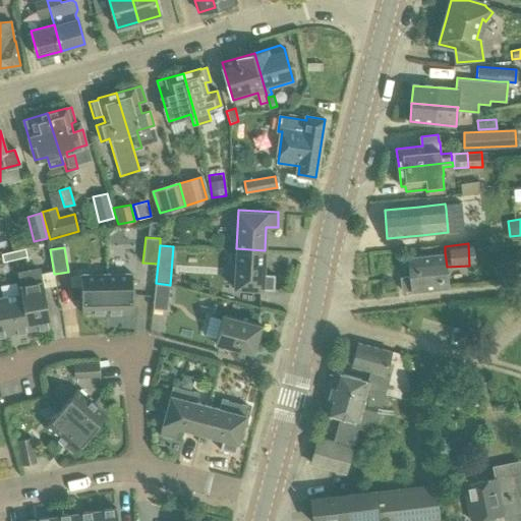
[(12,251),(14,259),(27,256),(25,248),(12,251)]
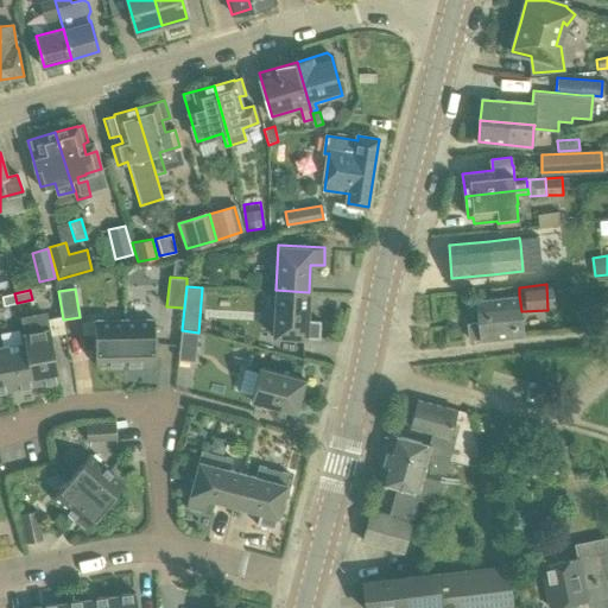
[(309,292),(276,290),(273,336),(320,339),(321,320),(308,320),(309,292)]
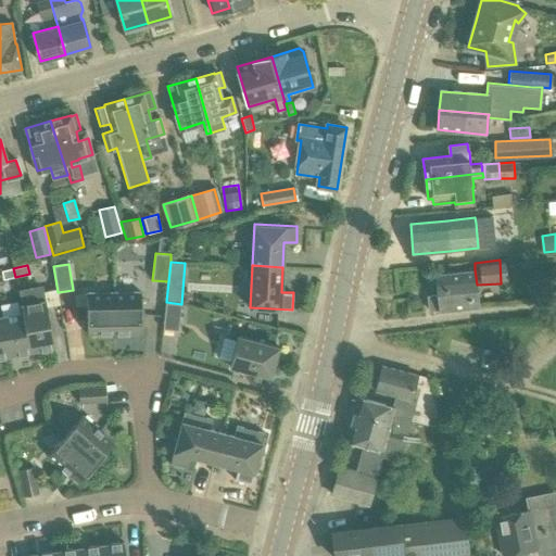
[(15,277),(13,268),(0,270),(0,272),(2,280),(15,277)]
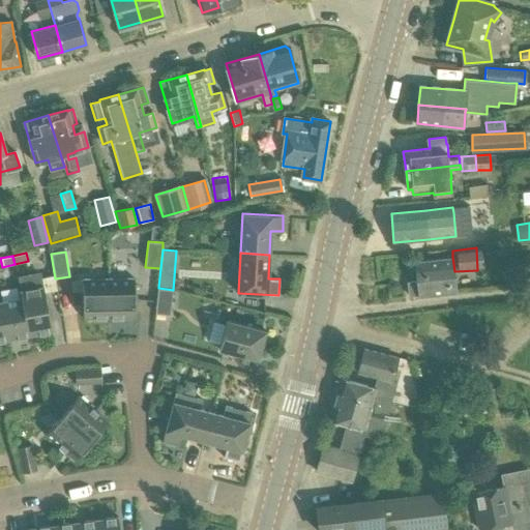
[(454,271),(452,257),(414,261),(416,282),(408,283),(410,295),(418,294),(418,295),(457,292),(454,271)]
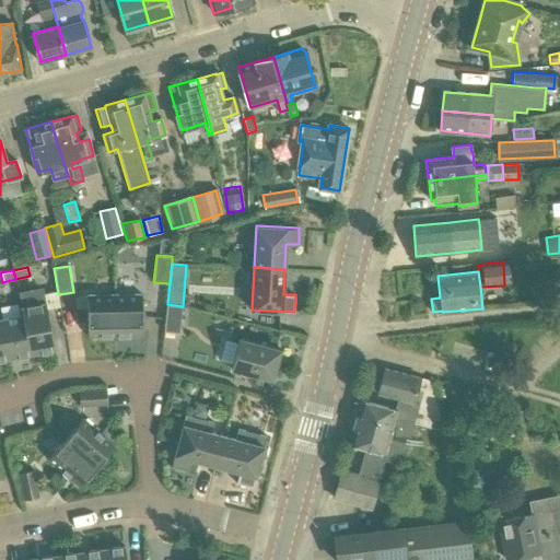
[(116,336),(115,294),(88,295),(89,337),(116,336)]
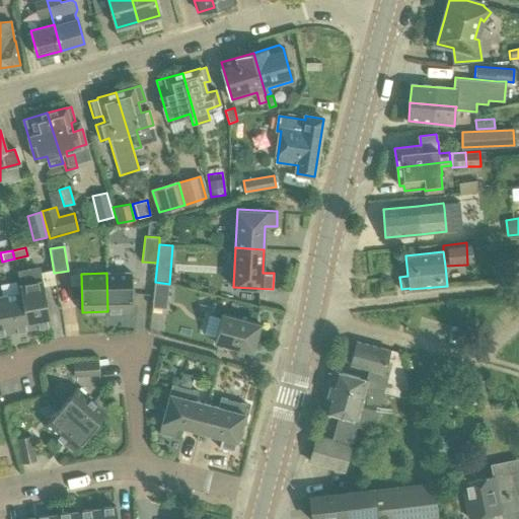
[(106,273),(107,311),(133,311),(132,273),(106,273)]
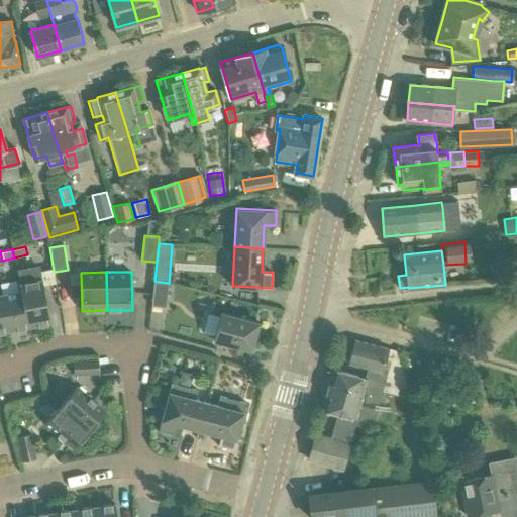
[(21,291),(28,327),(50,323),(42,280),(20,284),(21,291)]
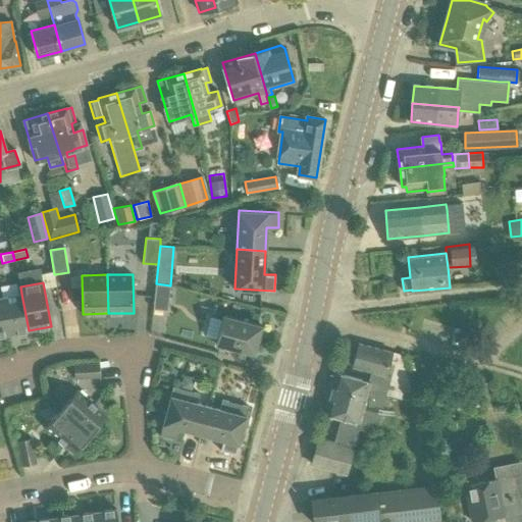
[(153,309),(168,310),(170,285),(156,283),(153,309)]
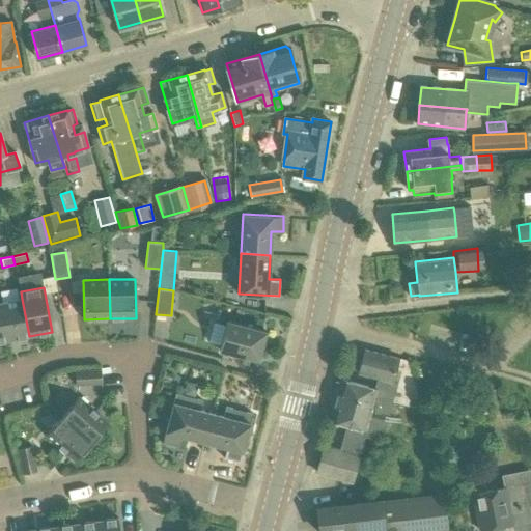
[(0,303),(7,340),(29,336),(22,299),(0,303)]
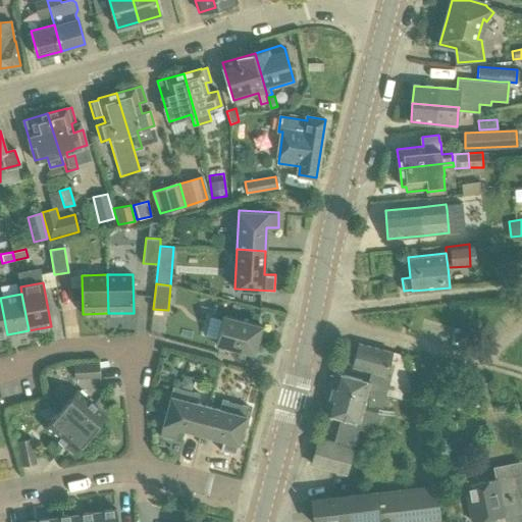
[(224,315),(216,344),(254,354),(261,325),(224,315)]
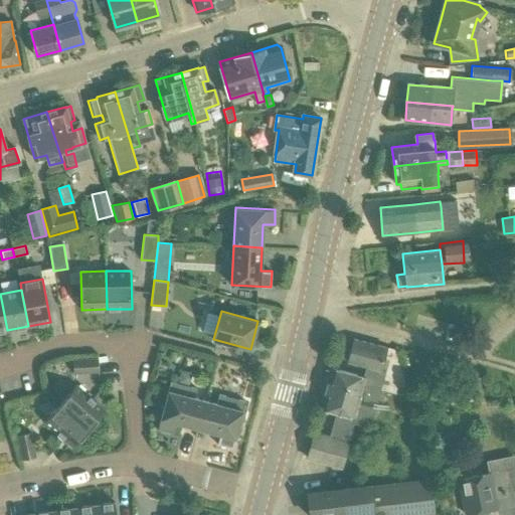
[(364,376),(381,381),(385,369),(381,368),(386,347),(354,339),(348,360),(367,366),(364,376)]
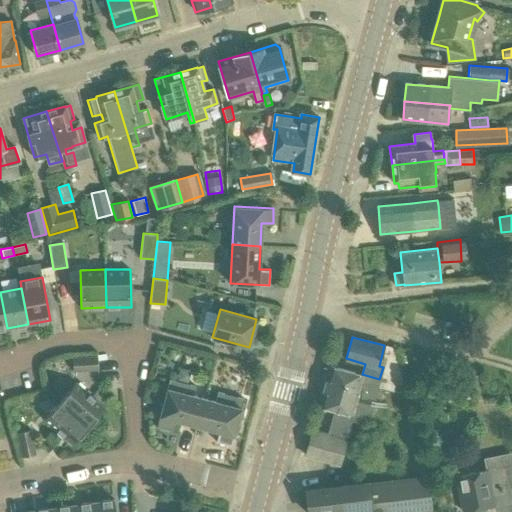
[(73,357),(74,372),(98,370),(97,355),(73,357)]
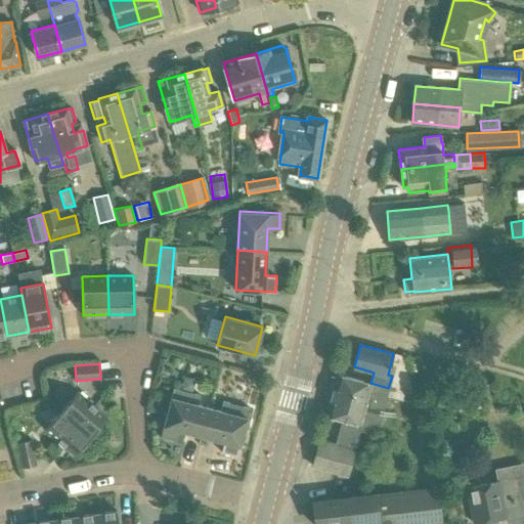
[(337,444),(354,449),(359,429),(377,433),(388,388),(370,383),(338,375),(326,413),(343,418),(337,444)]
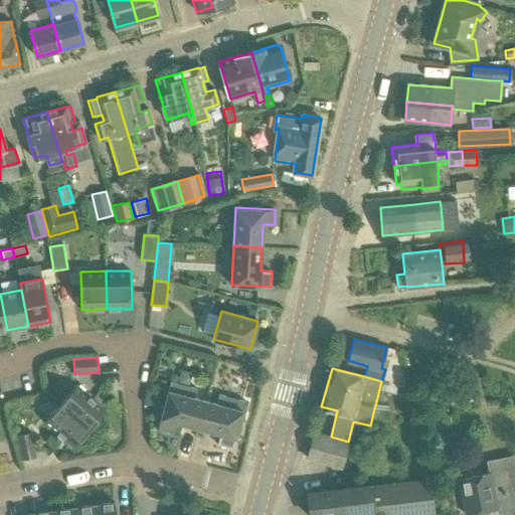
[(198,427),(205,400),(194,397),(196,389),(170,382),(158,428),(173,433),(176,421),(198,427)]
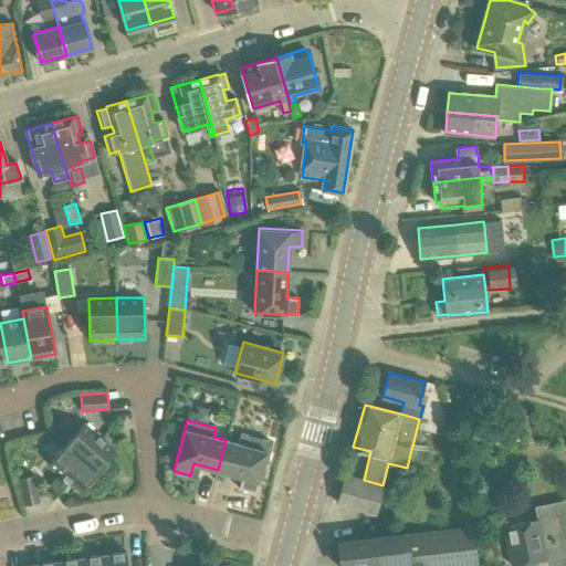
[(65,443),(97,470),(116,450),(84,422),(65,443)]
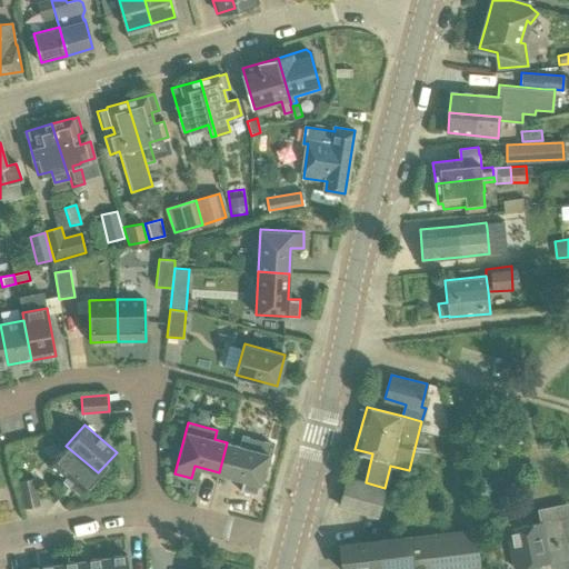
[(241,491),(257,496),(271,443),(242,436),(240,446),(227,442),(219,472),(243,479),(241,491)]
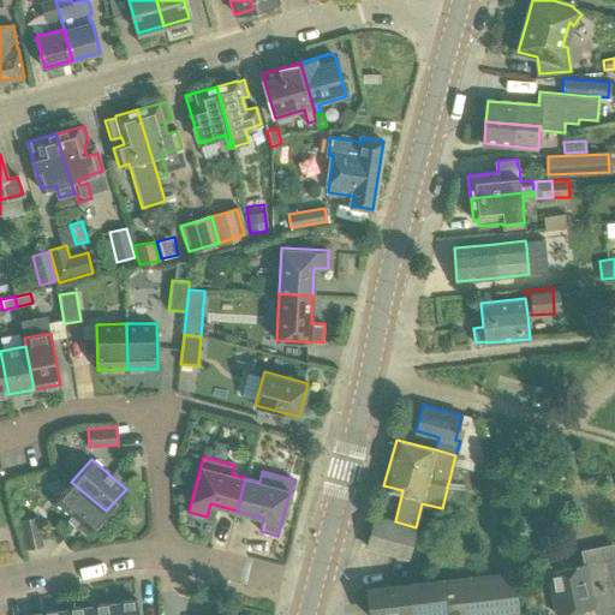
[(106,511),(71,482),(52,505),(87,533),(106,511)]
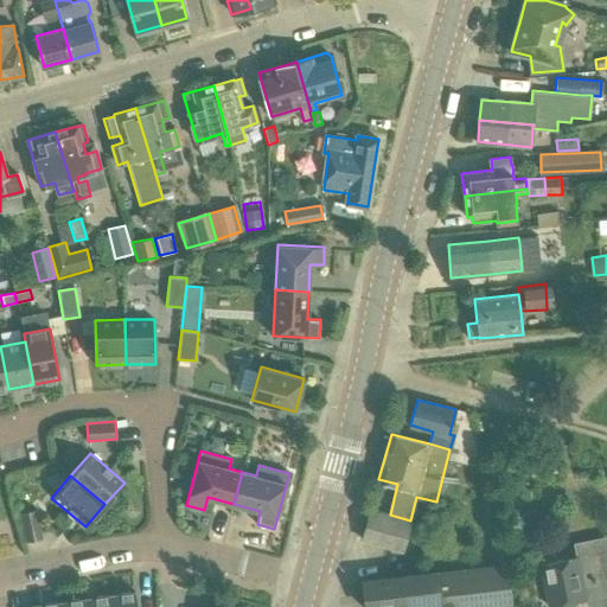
[(20,513),(26,542),(43,538),(37,510),(20,513)]
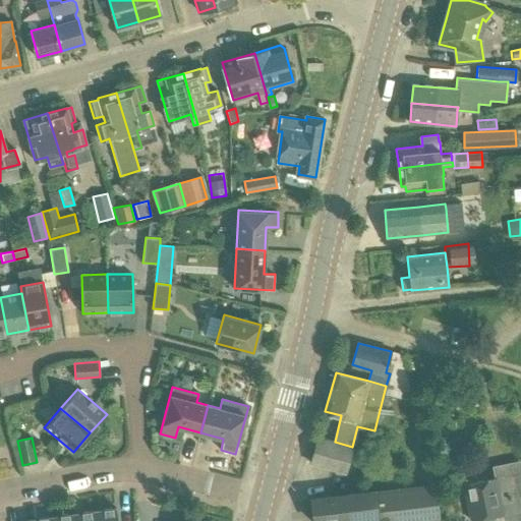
[(352,447),(335,442),(317,438),(311,463),(345,472),(352,447)]
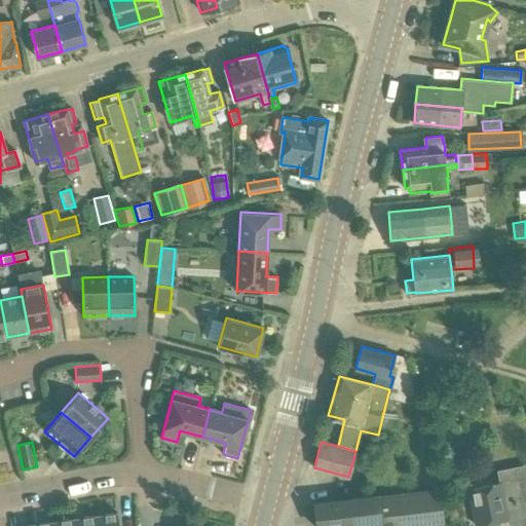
[(525,501),(521,478),(468,489),(476,525),(506,519),(508,525),(525,525),(525,501)]
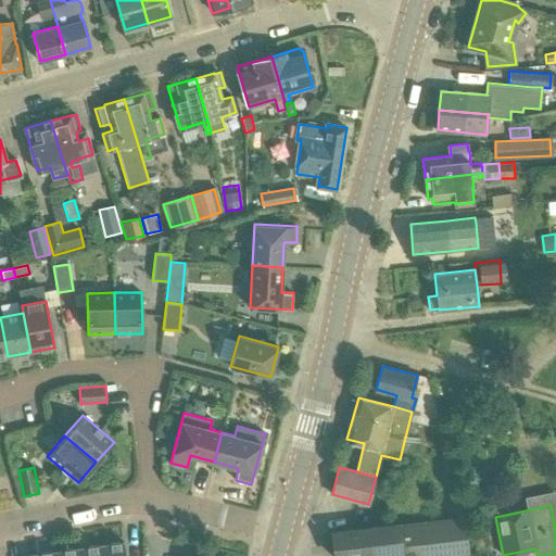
[(332,532),(335,555),(364,555),(391,553),(391,555),(460,555),(470,555),(466,517),(399,525),(332,532)]
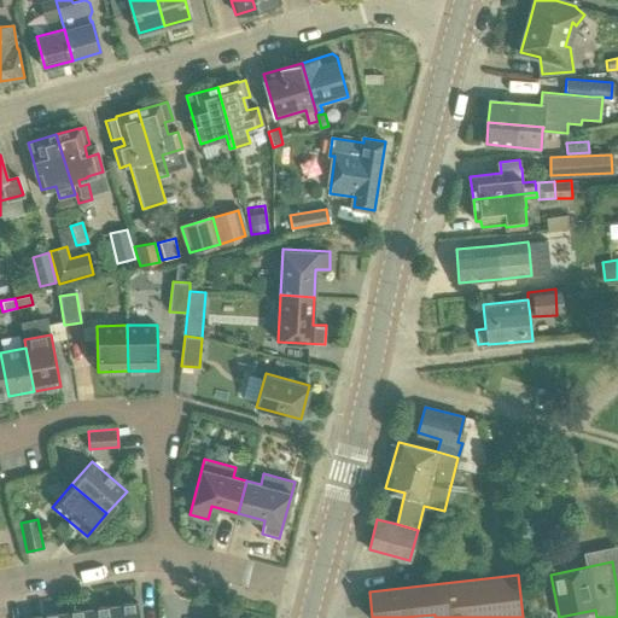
[(111,606),(112,617),(139,617),(138,602),(111,606)]
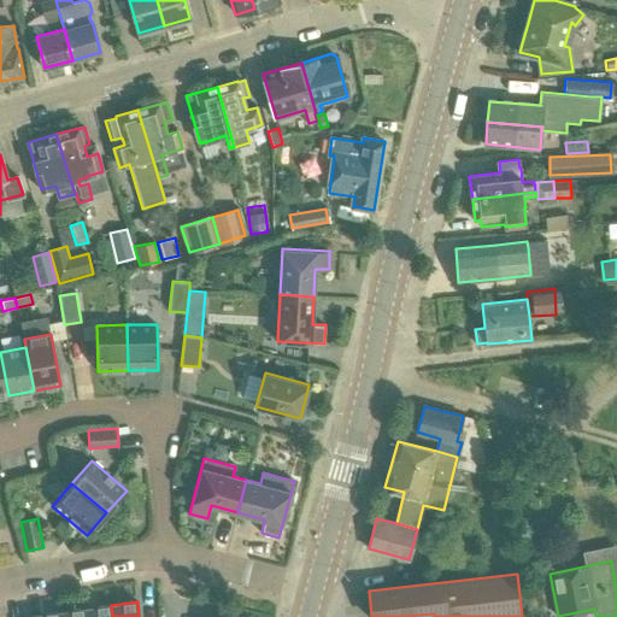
[(86,609),(86,616),(112,616),(111,605),(86,609)]
